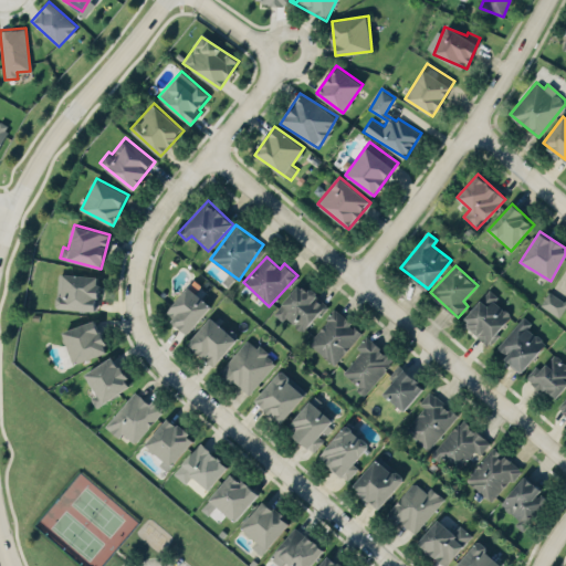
[(97,310),(98,275),(58,273),(56,308),(97,310)]
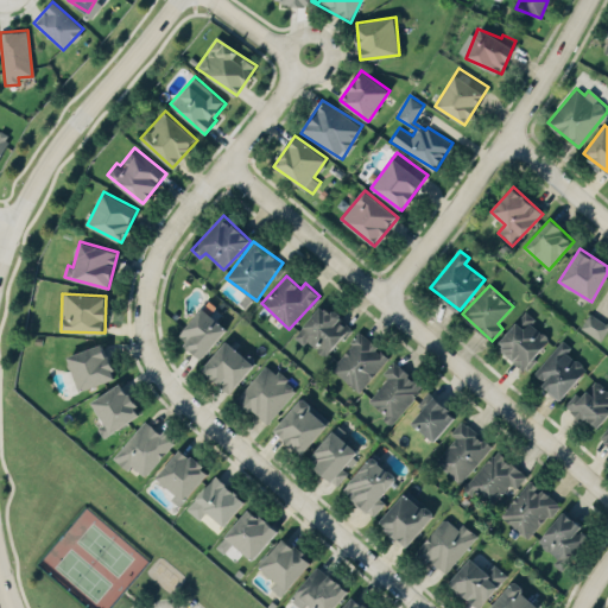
[(296,334),(323,358),(350,327),(323,303),(296,334)]
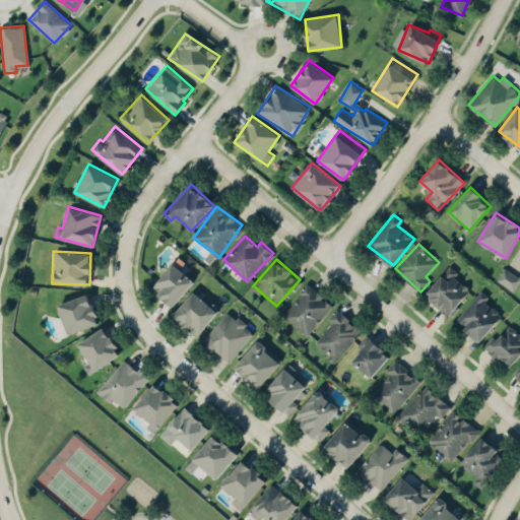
[(172,306),(194,280),(174,262),(151,287),(172,306)]
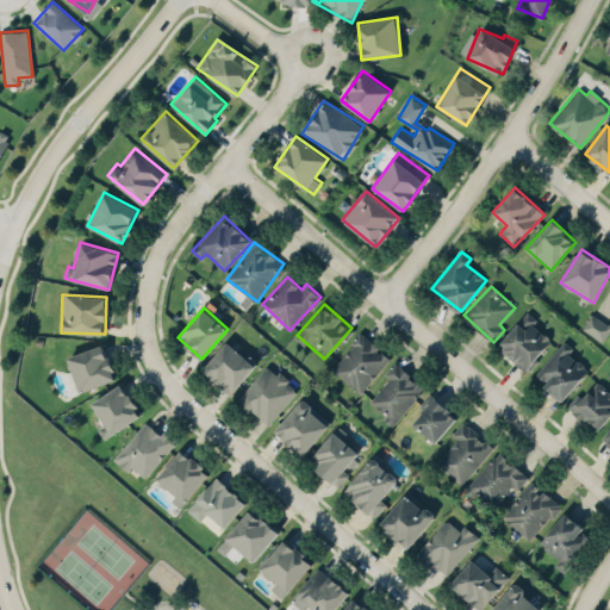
[(603,342),(609,329),(609,323),(605,322),(591,313),(582,329),(603,342)]
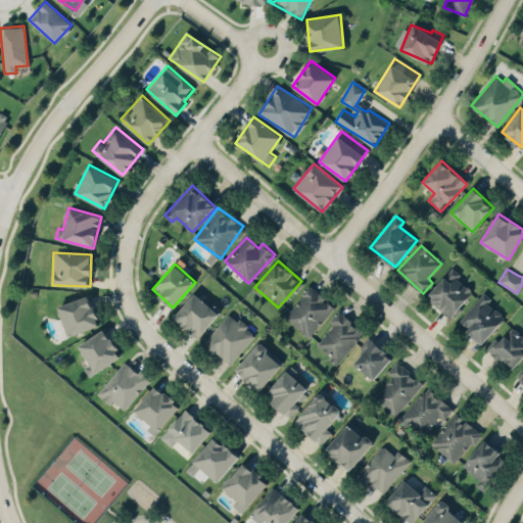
[(452,317),(473,288),(448,270),(427,297),(452,317)]
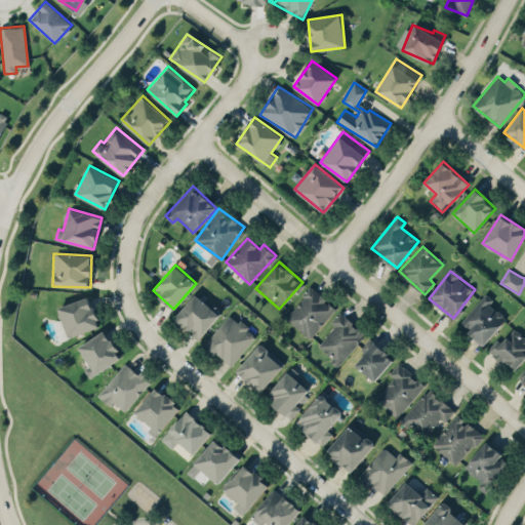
[(285,317),(309,338),(335,308),(312,287),(285,317)]
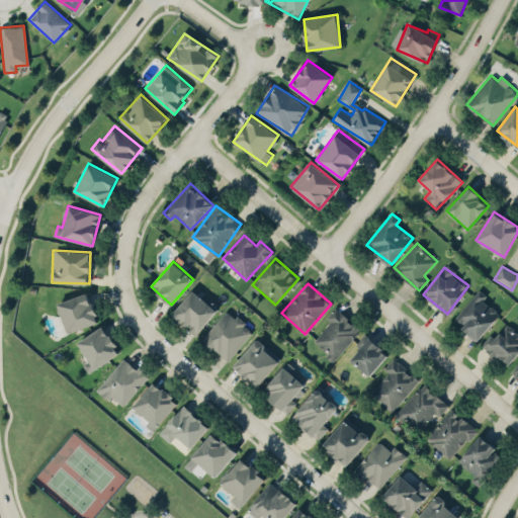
[(171,313),(194,335),(217,311),(193,289),(171,313)]
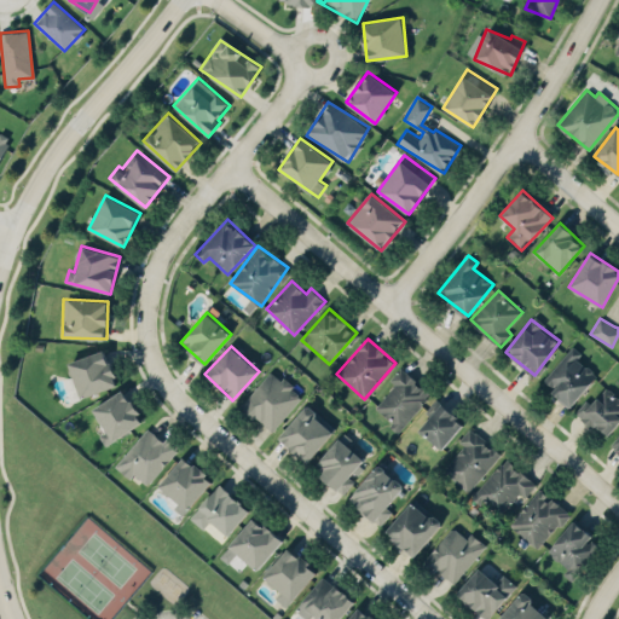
[(69,362),(80,397),(117,385),(106,350),(69,362)]
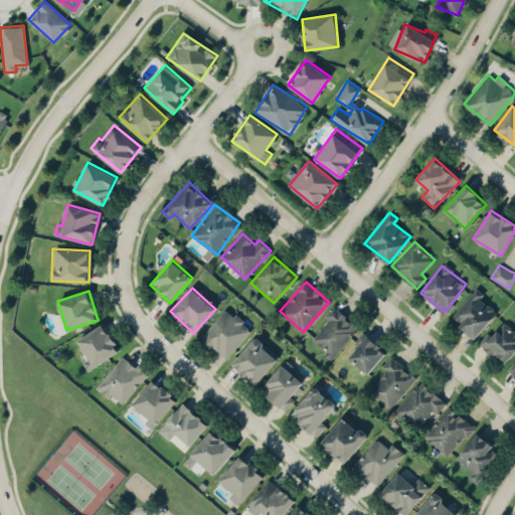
[(498,311),(474,291),(451,318),(475,338),(498,311)]
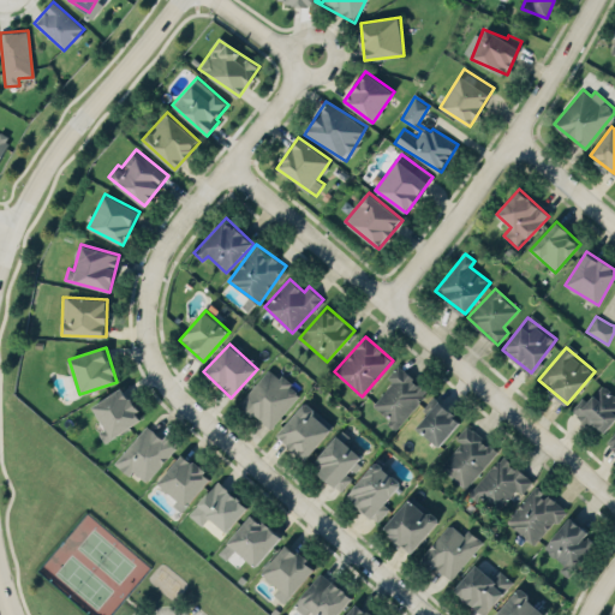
[(392,381),(371,406),(396,428),(428,389),(398,364),(387,377),(392,381)]
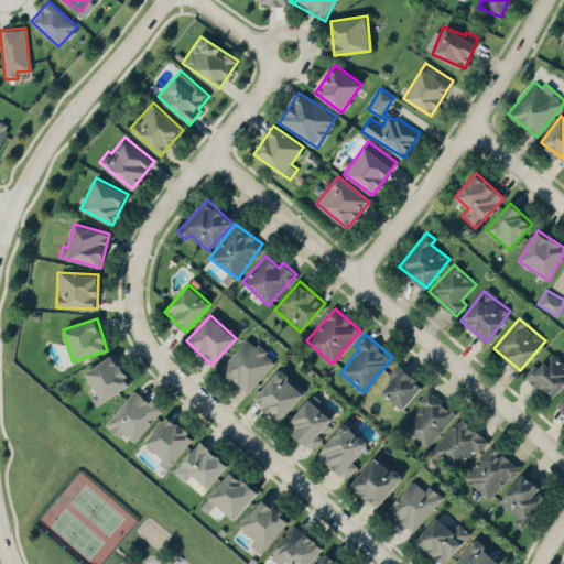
[(248,393),(275,359),(247,336),(219,369),(248,393)]
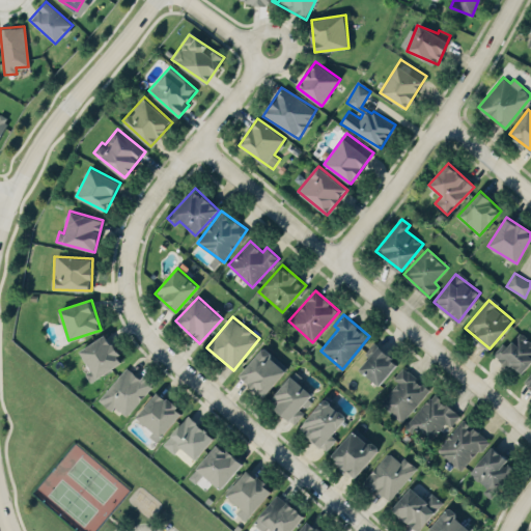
[(522,372),(530,361),(530,341),(520,332),(507,345),(503,342),(493,354),(509,368),(512,365),(522,372)]
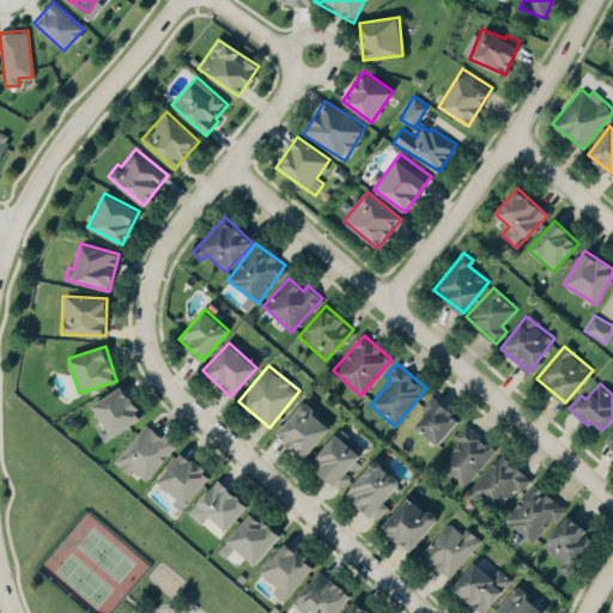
[(91,404),(105,426),(98,431),(104,441),(143,418),(122,384),(91,404)]
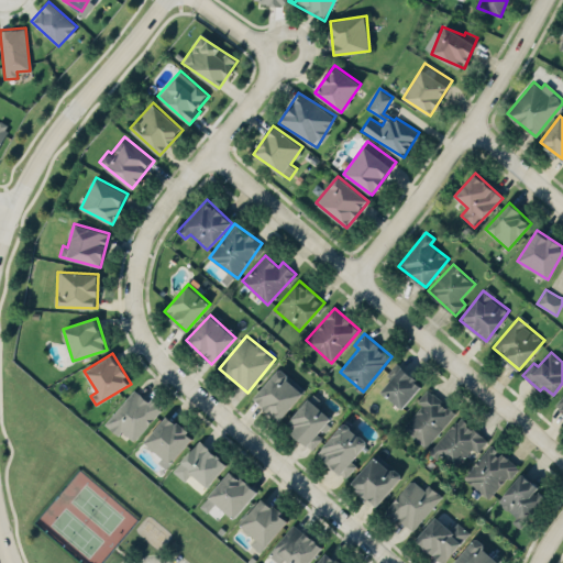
[(381,390),(403,408),(422,384),(396,363),(386,375),(390,378),(381,390)]
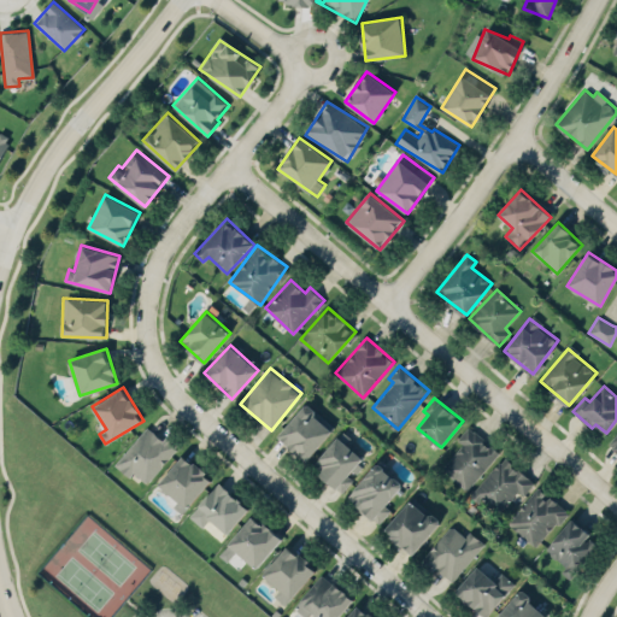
[(305,462),(335,427),(306,403),(276,436),(305,462)]
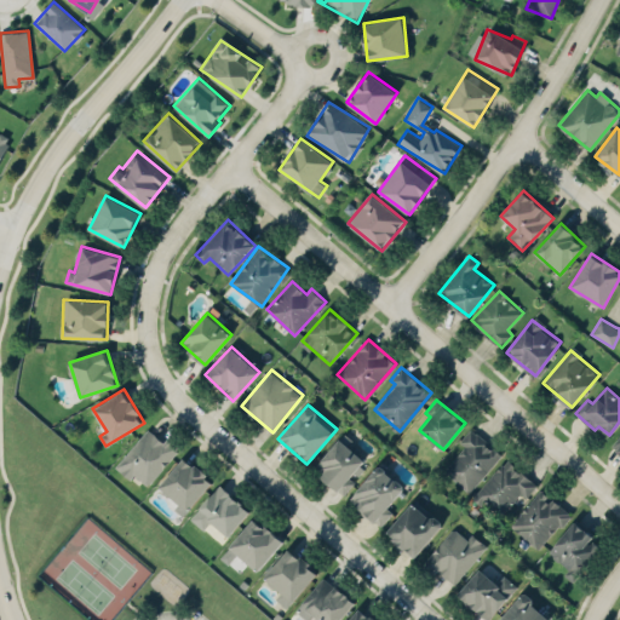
[(167,437),(164,441),(148,428),(115,466),(130,480),(135,474),(148,486),(179,448),(167,437)]
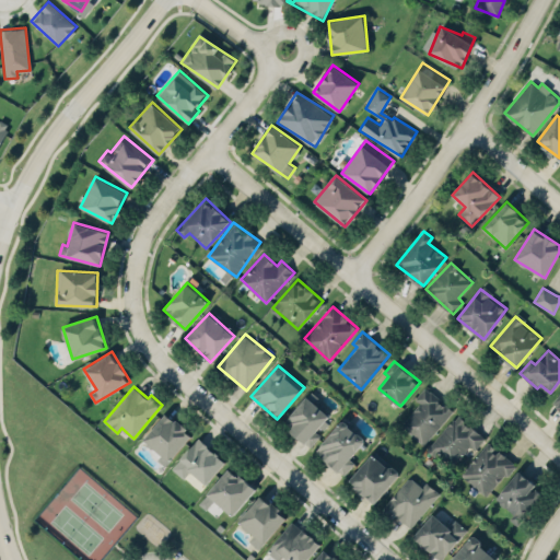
[(415,398),(419,403),(400,424),(424,444),(453,409),(424,386),(415,398)]
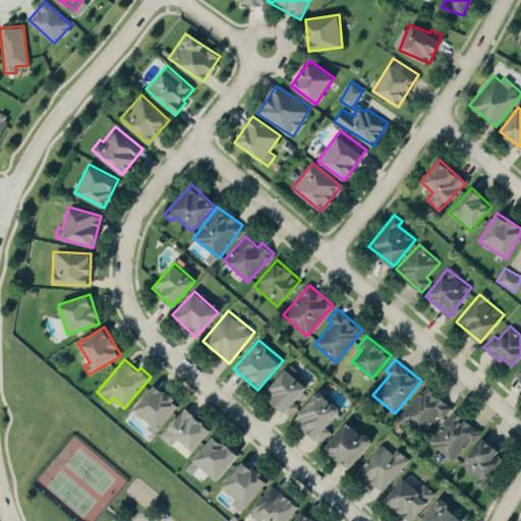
[(294,402),(306,385),(292,375),(296,368),(287,362),(265,396),(290,414),(298,404),(294,402)]
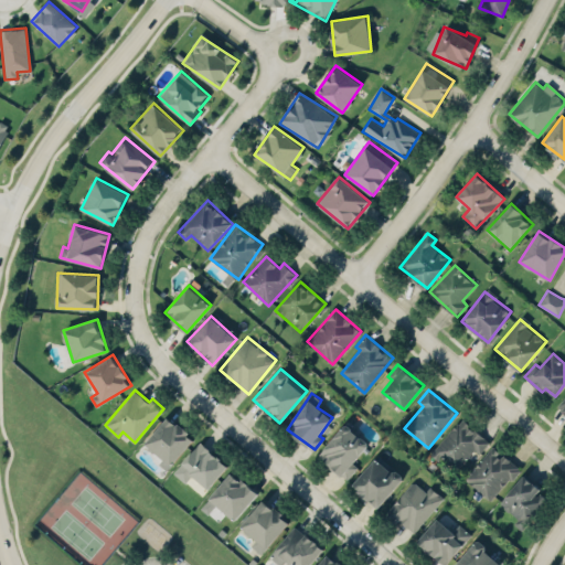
[(171,465),(194,437),(168,415),(145,444),(171,465)]
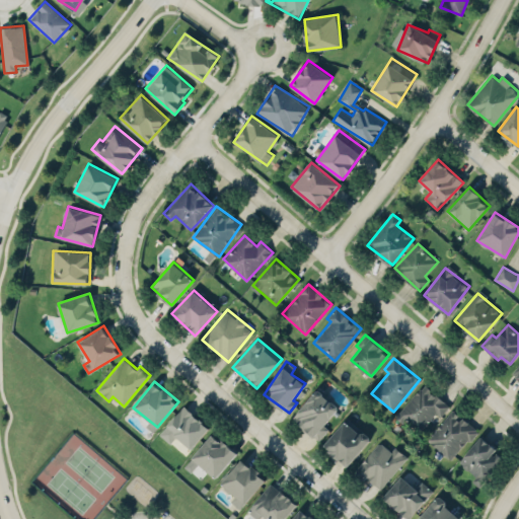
[(419,432),(435,413),(440,417),(449,405),(425,383),(398,413),(419,432)]
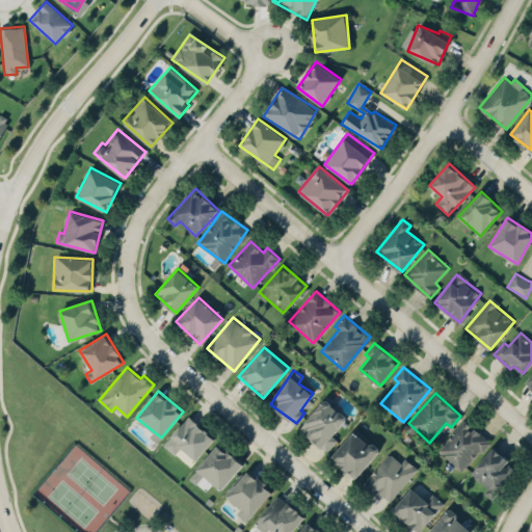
[(299,429),(326,452),(338,439),(333,434),(348,416),(325,397),(299,429)]
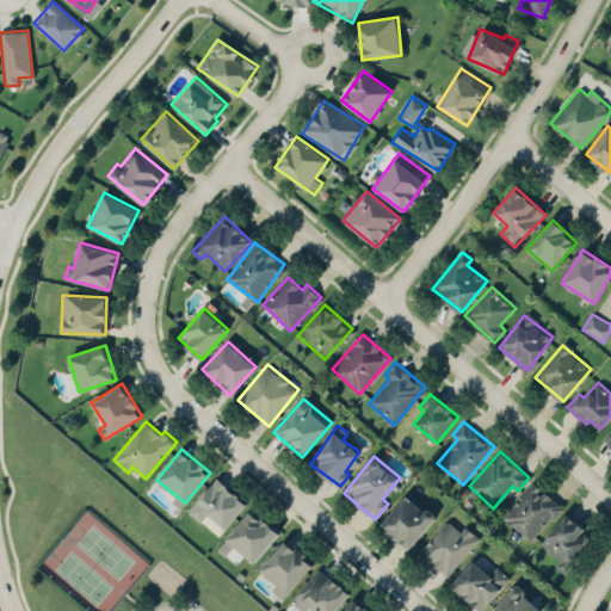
[(208,513),(224,528),(247,504),(217,477),(187,510),(201,522),(208,513)]
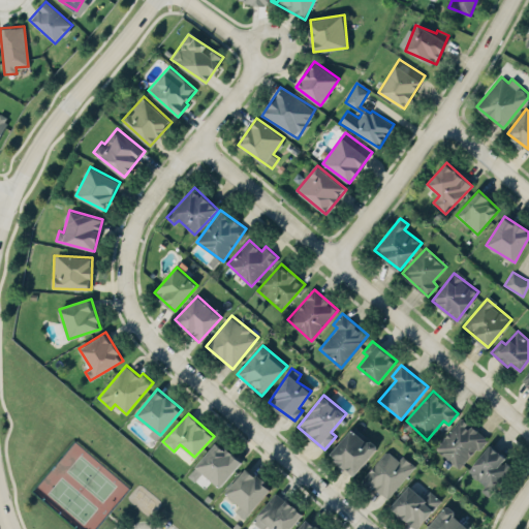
[(435,446),(459,468),(487,439),(463,416),(435,446)]
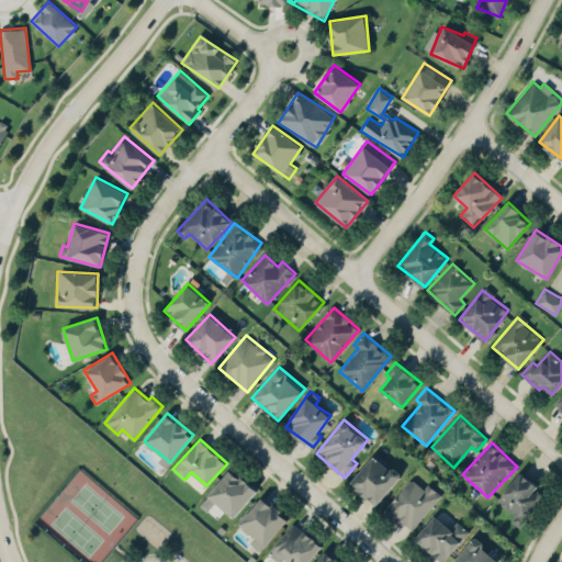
[(375,505),(402,474),(375,452),(349,482),(375,505)]
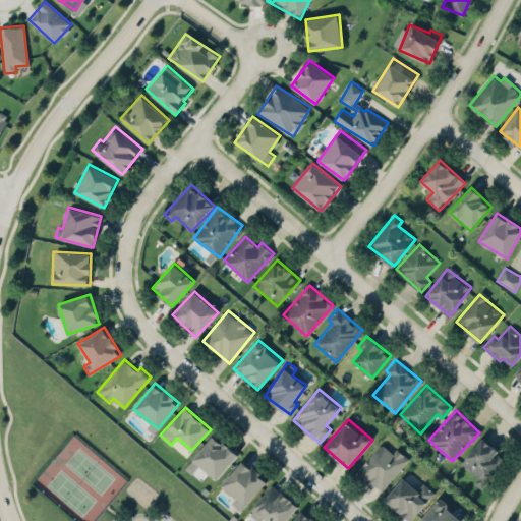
[(216,479),(238,455),(214,433),(192,458),(216,479)]
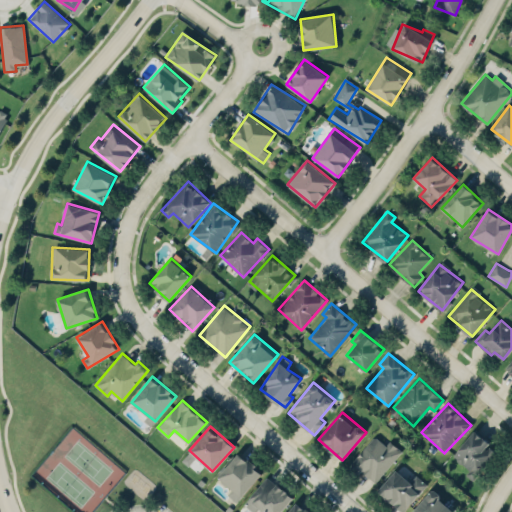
[(452,455),(469,470),(465,473),(472,479),(498,450),(475,429),(452,455)]
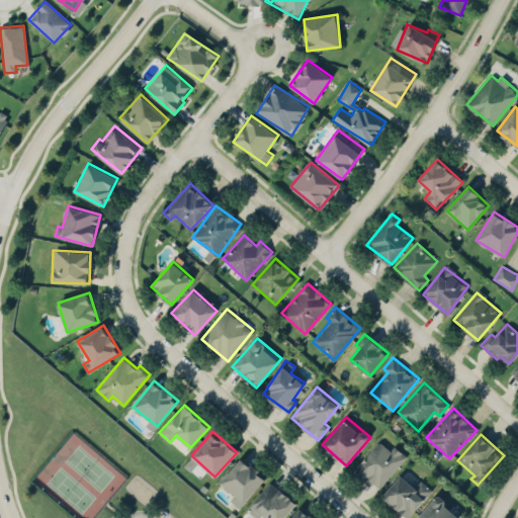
[(406,455),(394,445),(391,449),(378,440),(354,469),(379,490),(406,455)]
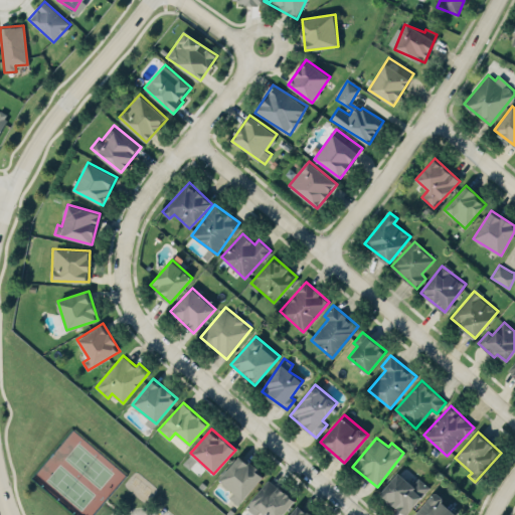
[(265,476),(240,454),(219,479),(233,492),(228,497),(237,505),(265,476)]
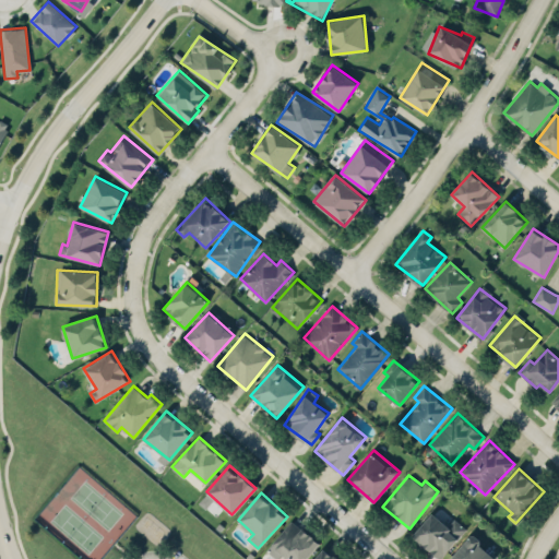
[(440,558),(466,528),(454,518),(448,525),(432,512),(413,536),(439,558),(440,558)]
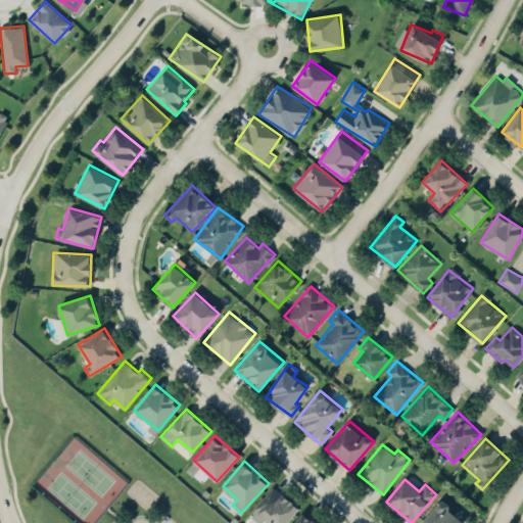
[(286,522),(299,509),(274,485),(248,514),(258,522),(286,522)]
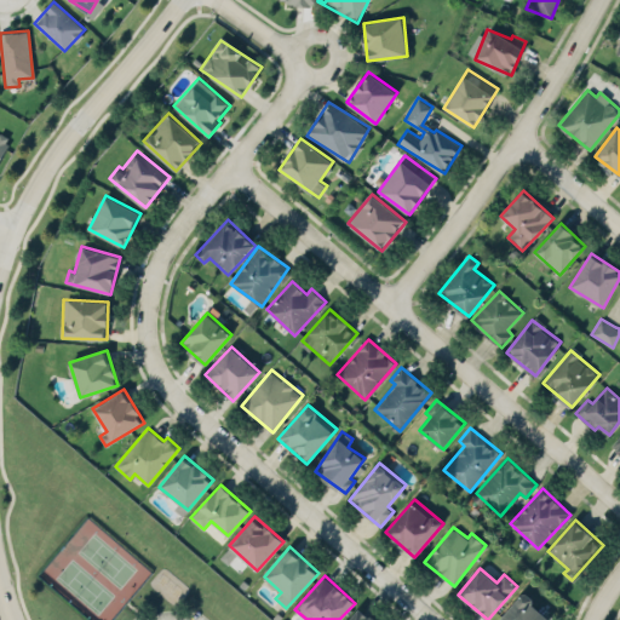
[(522,593),(498,619),(549,619),(551,618),(522,593)]
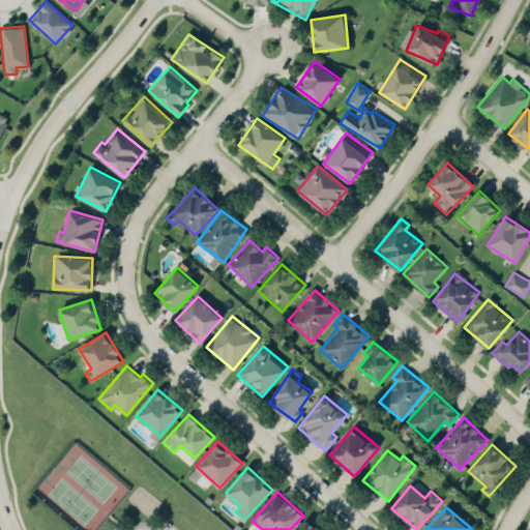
[(320,529),(306,519),(297,529),(320,529)]
